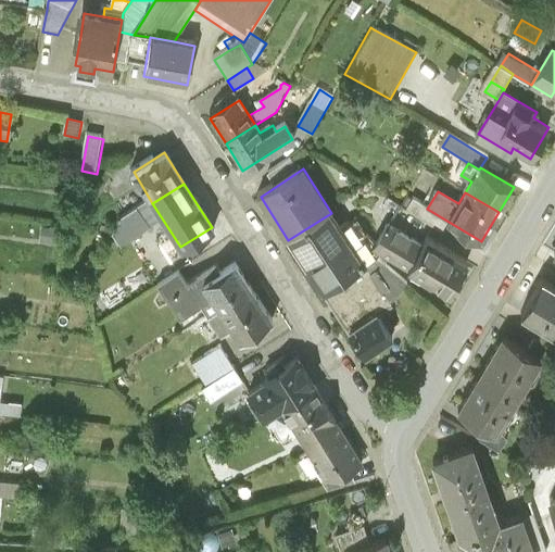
[(162,225),(148,204),(123,220),(116,233),(114,237),(122,250),(162,225)]
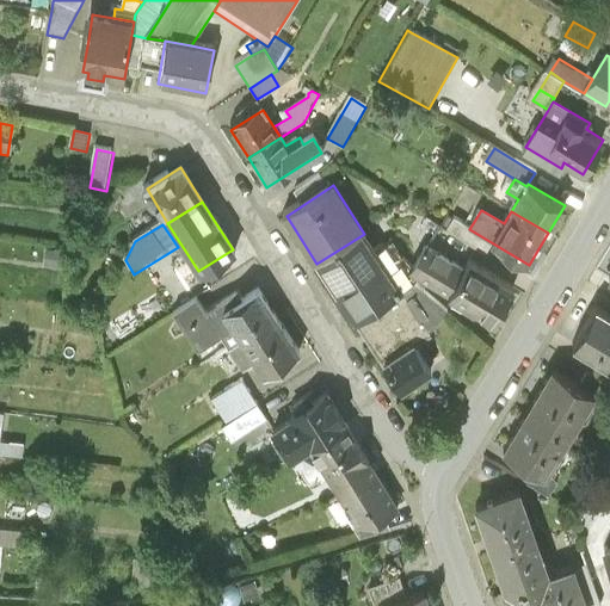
[(402,294),(364,234),(316,264),(355,323),(402,294)]
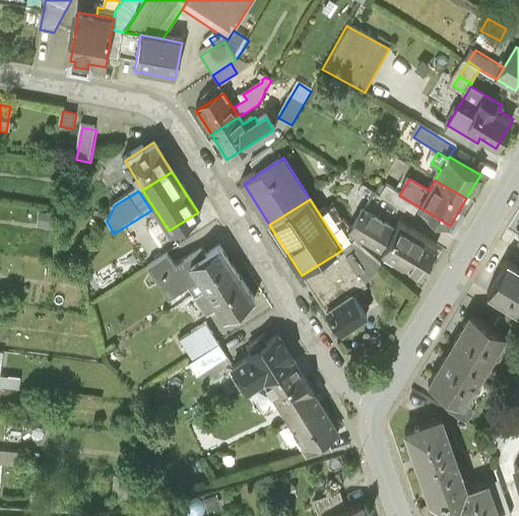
[(440,248),(400,223),(396,230),(367,211),(351,235),(399,265),(397,268),(404,272),(405,269),(420,278),(440,248)]
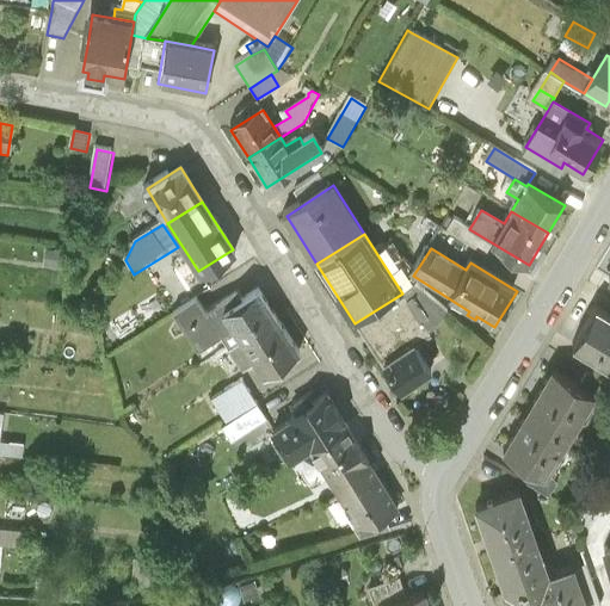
[(125,260),(128,255),(117,251),(112,260),(122,265),(125,260)]
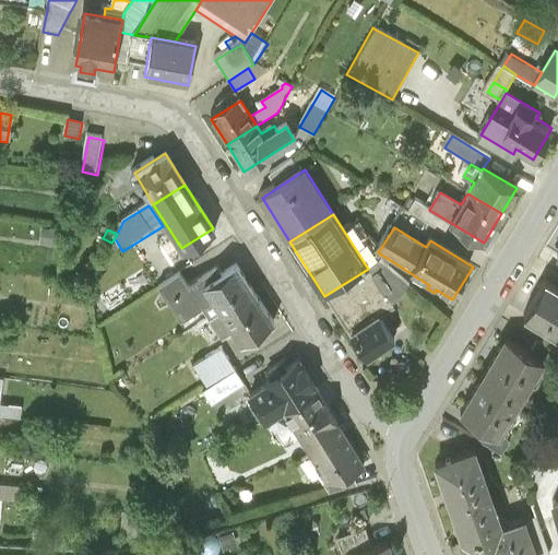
[(57,233),(43,232),(40,247),(55,248),(57,233)]
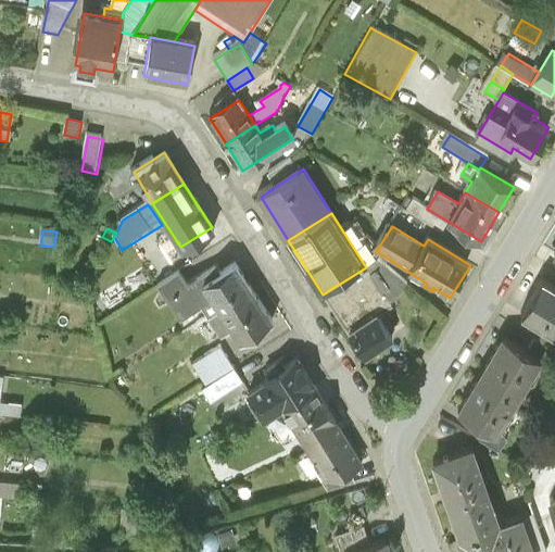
[(350,335),(377,316),(391,308),(410,285),(377,260),(366,267),(323,295),(350,335)]
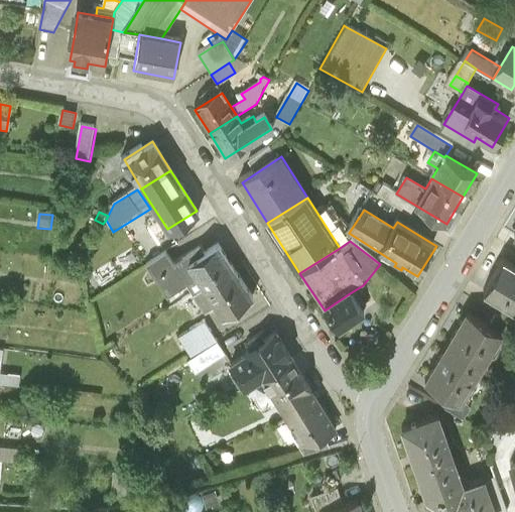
[(168,296),(188,282),(196,278),(189,269),(207,258),(201,249),(176,265),(155,278),(168,296)]
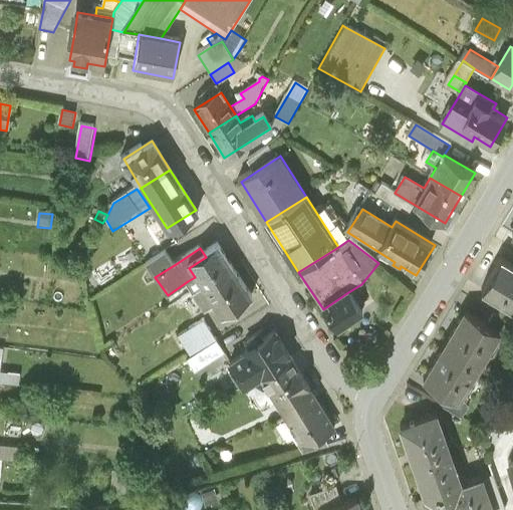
[(195,277),(188,281),(197,294),(233,271),(219,249),(206,257),(189,268),(195,277)]
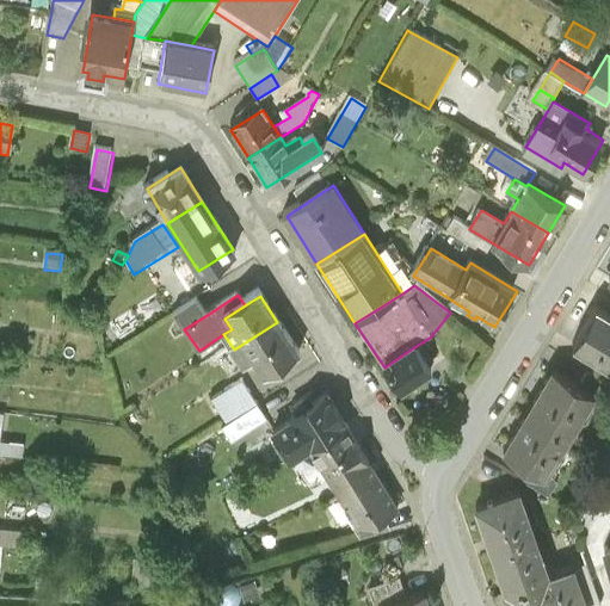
[(199,301),(176,316),(184,329),(209,314),(199,301)]
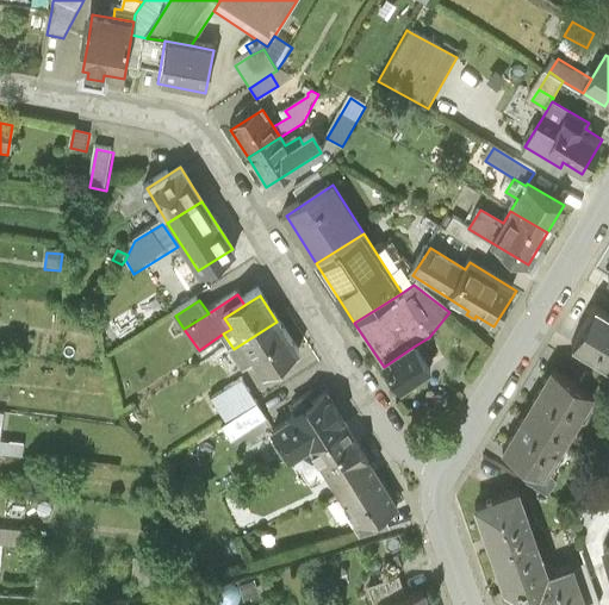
[(608,319),(597,312),(575,349),(597,363),(608,369),(608,319)]
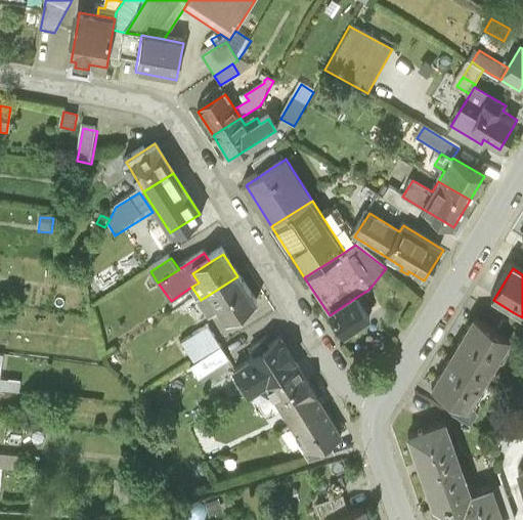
[(256,303),(237,276),(201,300),(213,319),(219,315),(224,323),(256,303)]
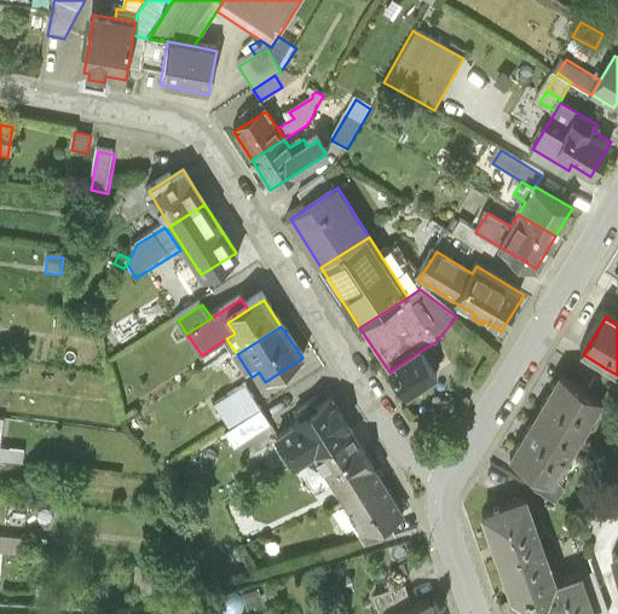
[(420,352),(390,372),(406,400),(438,380),(420,352)]
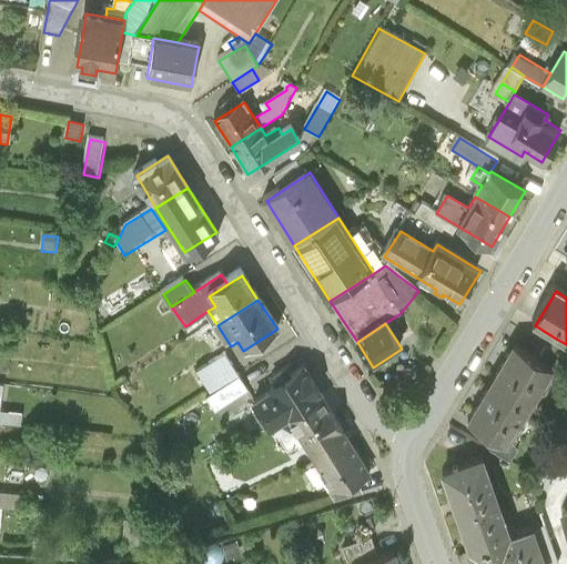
[(566,344),(556,339),(548,351),(563,360),(566,361),(566,344)]
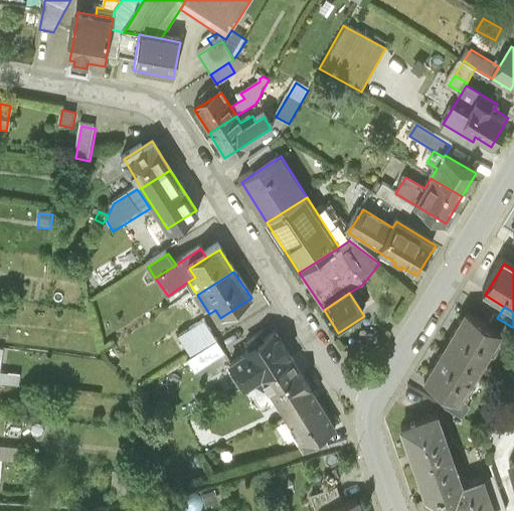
[(445,348),(481,370),(502,335),(488,327),(465,314),(445,348)]
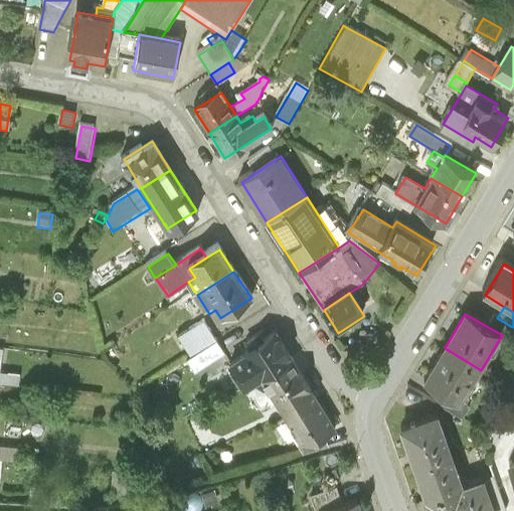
[(494,316),(488,327),(502,335),(504,337),(510,326),(497,318),(494,316)]
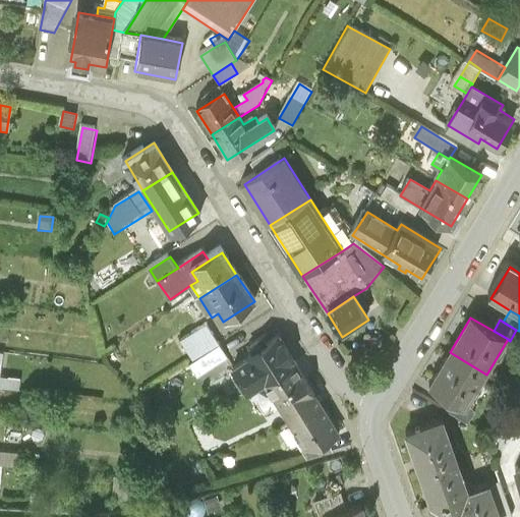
[(181,344),(192,362),(219,346),(208,328),(181,344)]
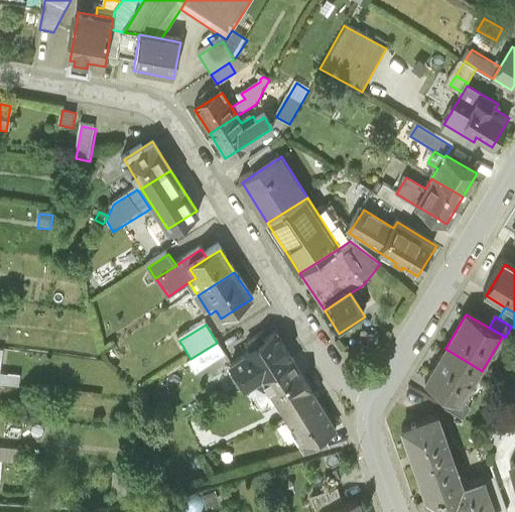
[(263,381),(264,383),(295,363),(278,336),(272,339),(270,337),(245,354),(246,356),(230,367),(246,391),(263,381)]
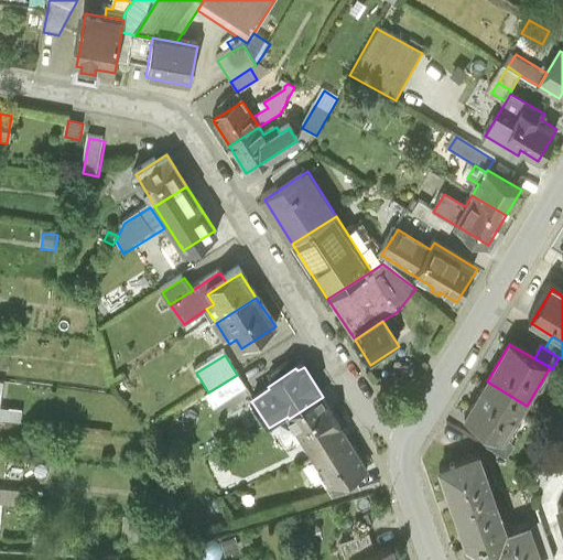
[(208,392),(205,395),(214,409),(247,389),(237,375),(208,392)]
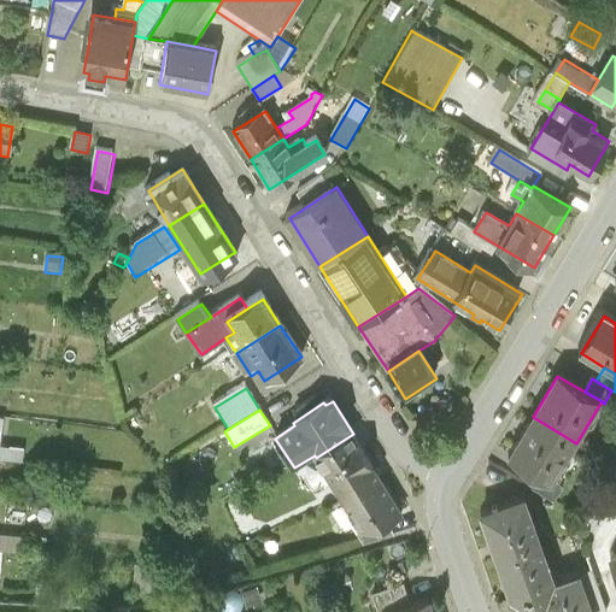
[(576,443),(533,417),(509,458),(538,475),(552,483),(553,482),(576,443)]
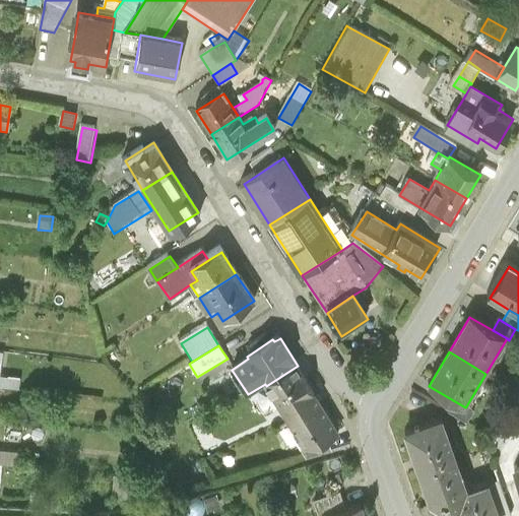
[(0,390),(18,393),(18,389),(19,383),(2,381),(5,358),(0,356),(0,390)]
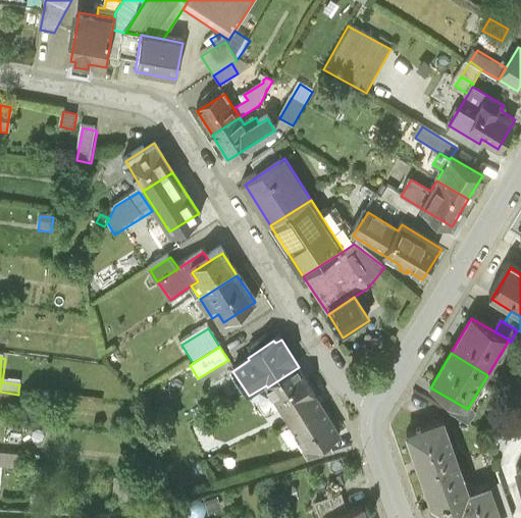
[(292,425),(323,407),(299,367),(267,387),(292,425)]
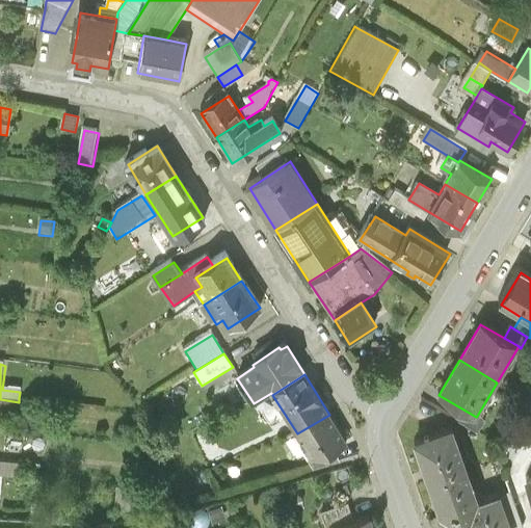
[(476,417),(463,410),(456,421),(478,433),(485,421),(477,416),(476,417)]
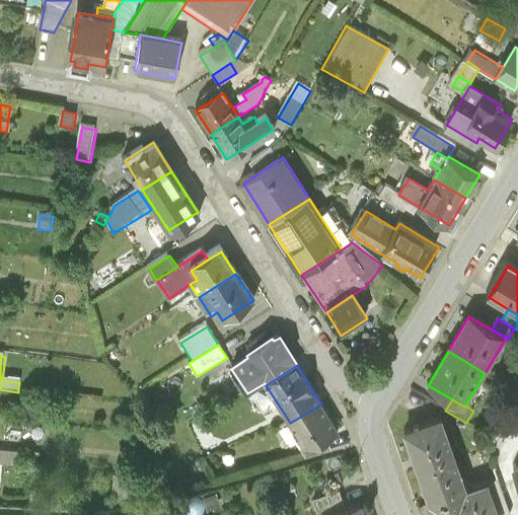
[(321,405),(290,423),(304,446),(325,440),(339,433),(321,405)]
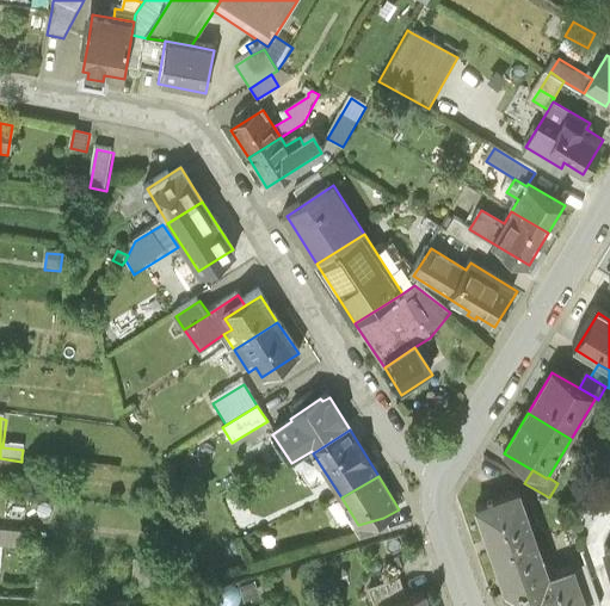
[(503,591),(546,575),(517,494),(473,509),(503,591)]
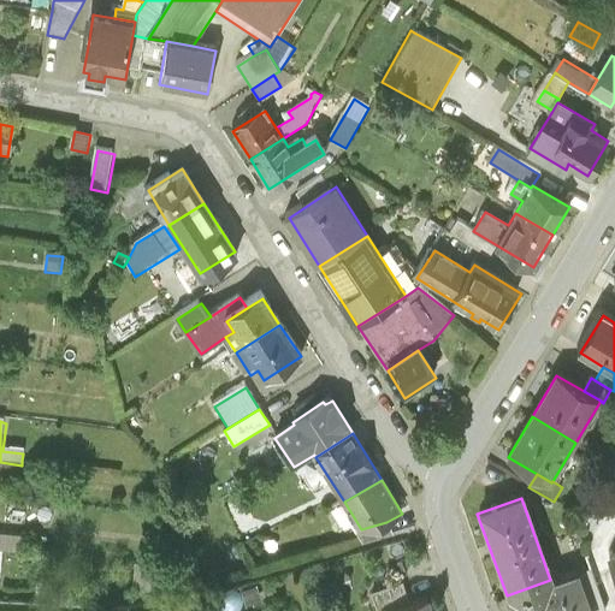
[(394,535),(386,522),(361,529),(358,531),(365,543),(394,535)]
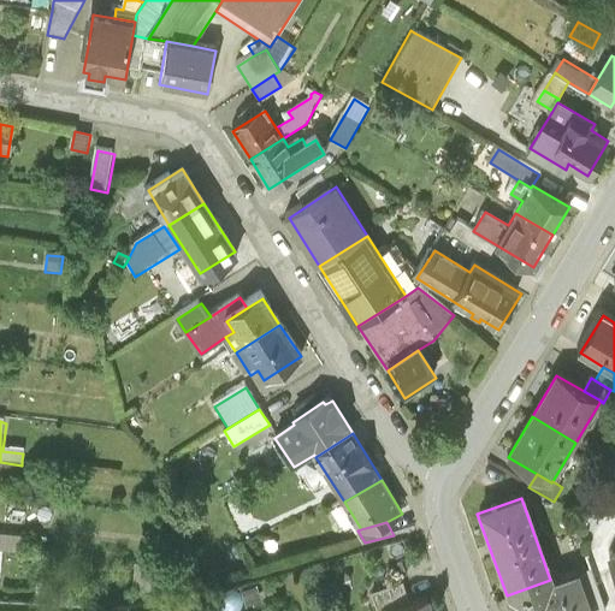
[(23,541),(0,539),(0,550),(5,551),(22,552),(23,541)]
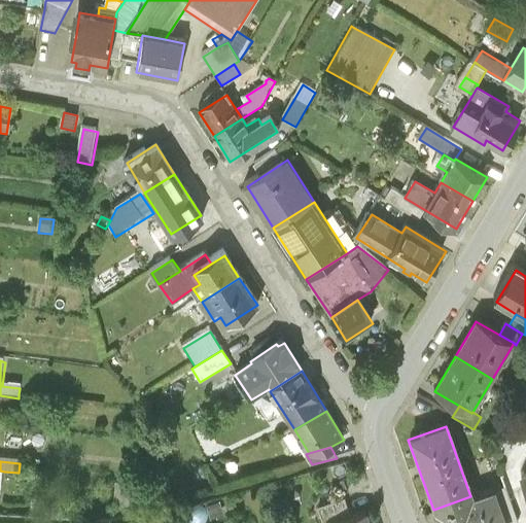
[(513,503),(505,486),(490,492),(501,522),(517,516),(513,503)]
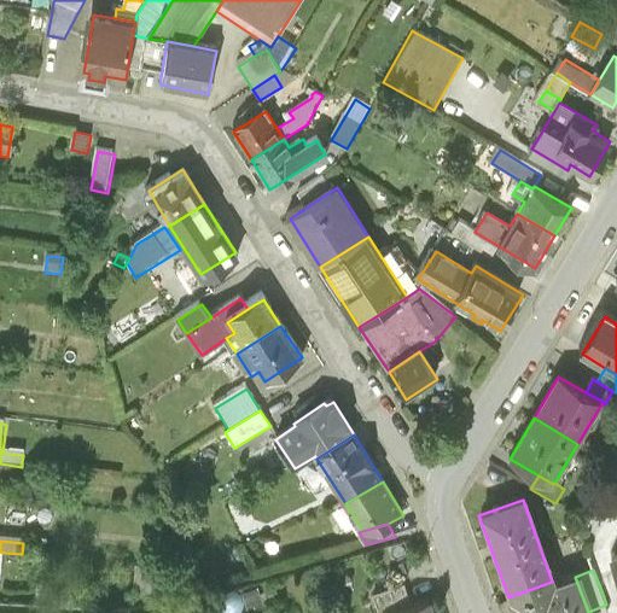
[(552,582),(508,597),(502,600),(507,612),(588,612),(575,577),(574,573),(552,582)]
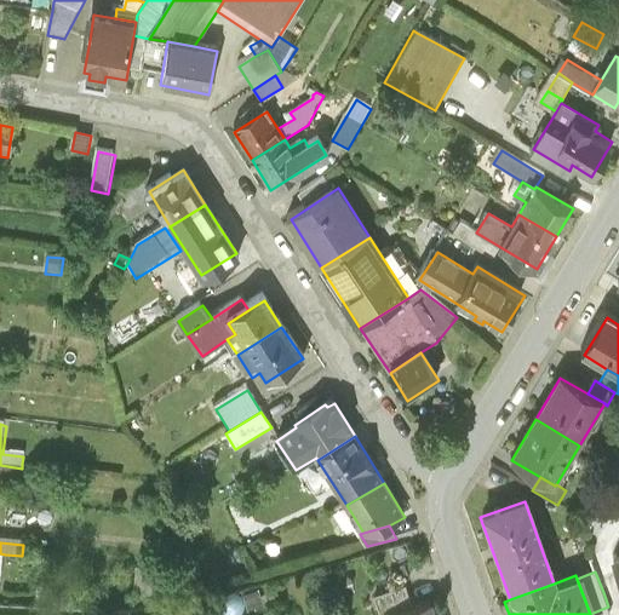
[(405,590),(374,601),(379,614),(405,614),(413,611),(405,590)]
